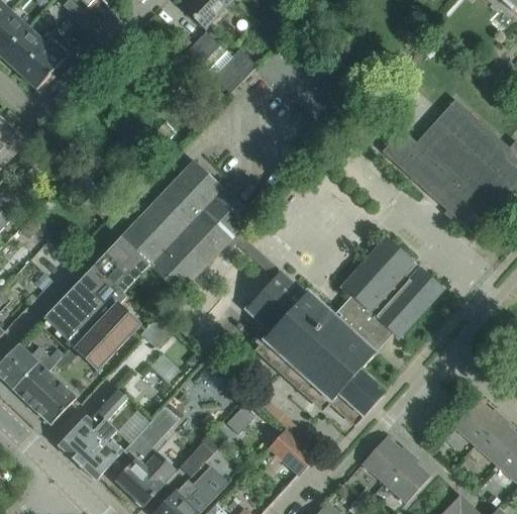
[(0,20),(10,9),(1,0),(0,0),(0,20)]
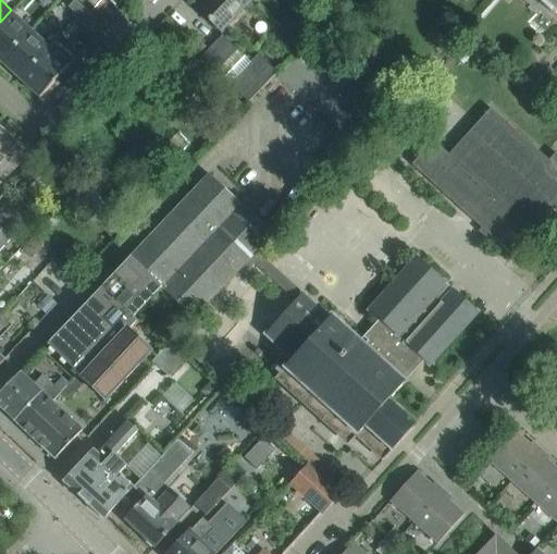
[(86,7),(78,0),(72,0),(69,3),(79,13),(86,7)]
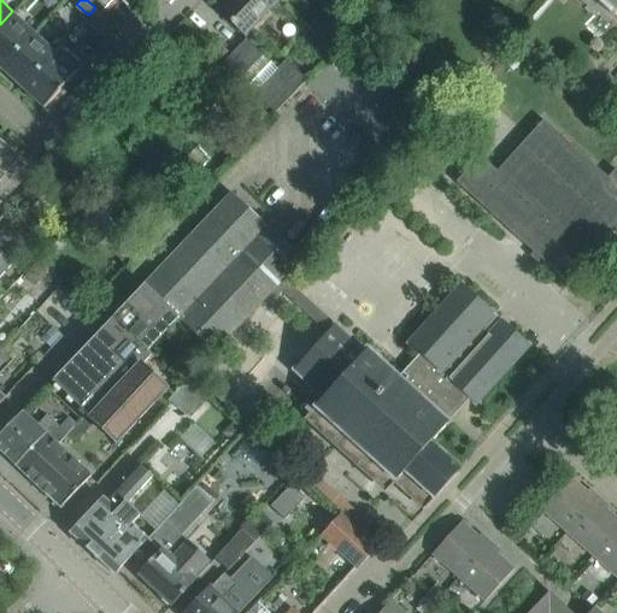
[(244,31),(274,0),(225,0),(219,7),(244,31)]
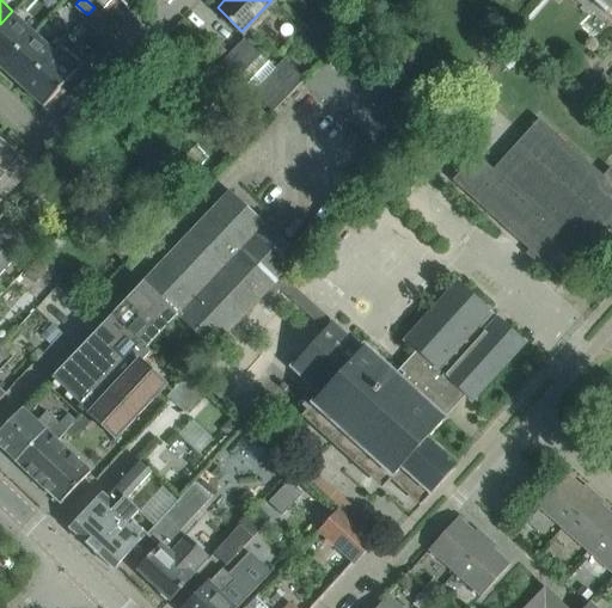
[(114,25),(95,7),(87,14),(85,18),(104,36),(114,25)]
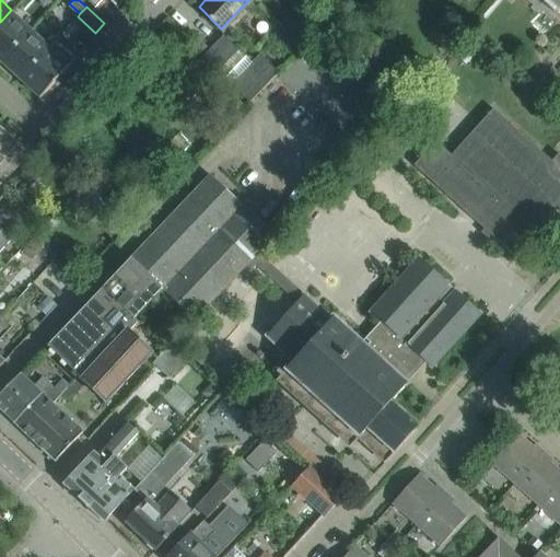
[(0,58),(1,60),(31,27),(11,10),(0,22),(0,58)]
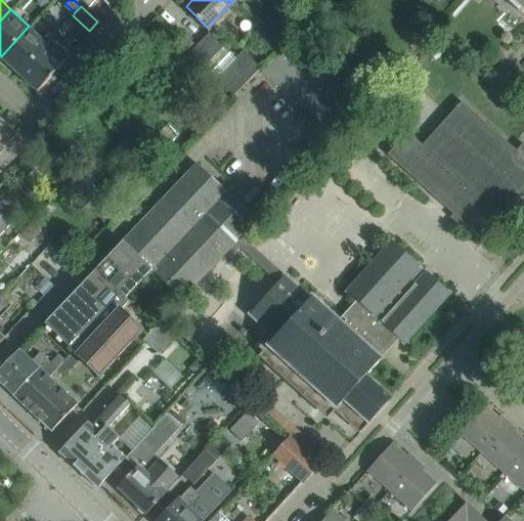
[(47,42),(46,42),(29,26),(1,56),(19,73),(47,42)]
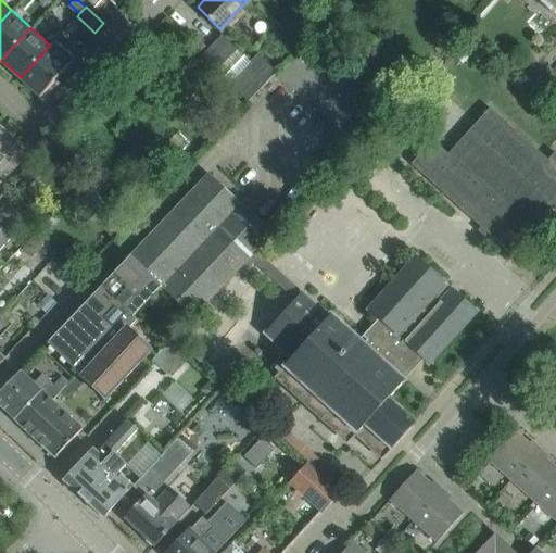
[(277,70),(258,51),(250,60),(222,33),(202,54),(249,100),(277,70)]
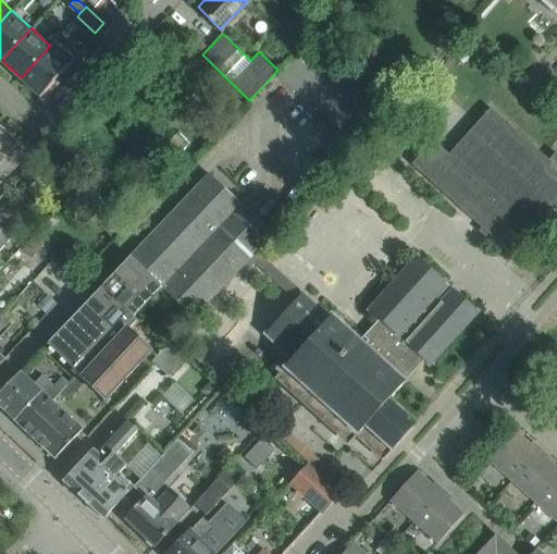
[(56,38),(49,45),(50,45),(21,77),(40,96),(75,57),(56,38)]
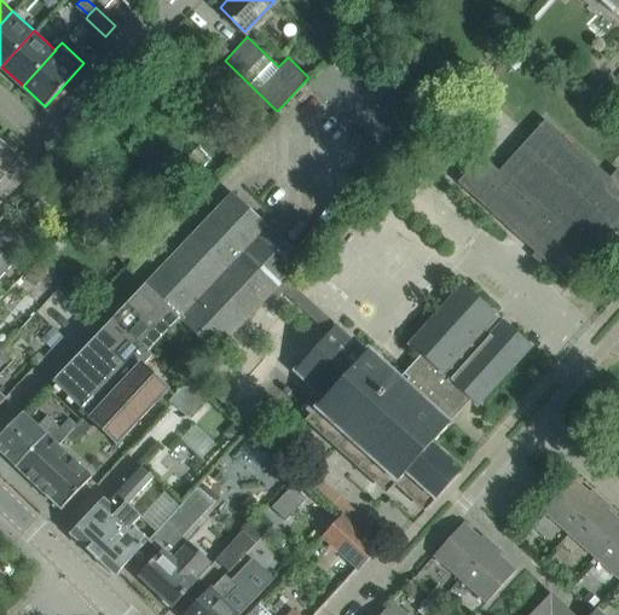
[(618,231),(618,167),(618,166),(609,175),(545,117),(498,168),(481,152),(457,179),(571,282),(617,230),(618,231)]
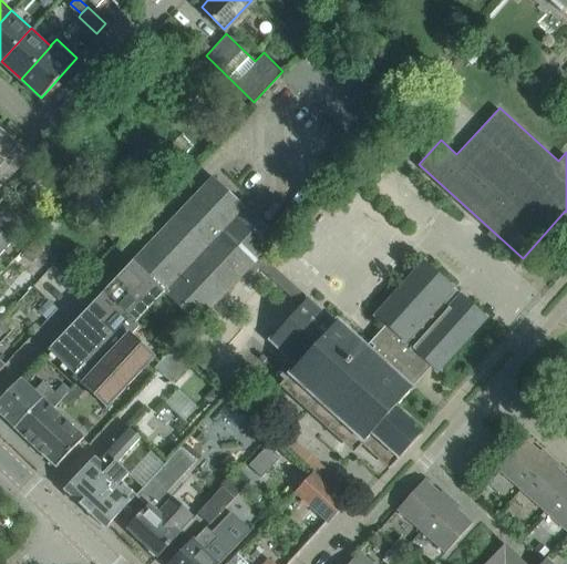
[(0,125),(0,164),(19,142),(0,125)]
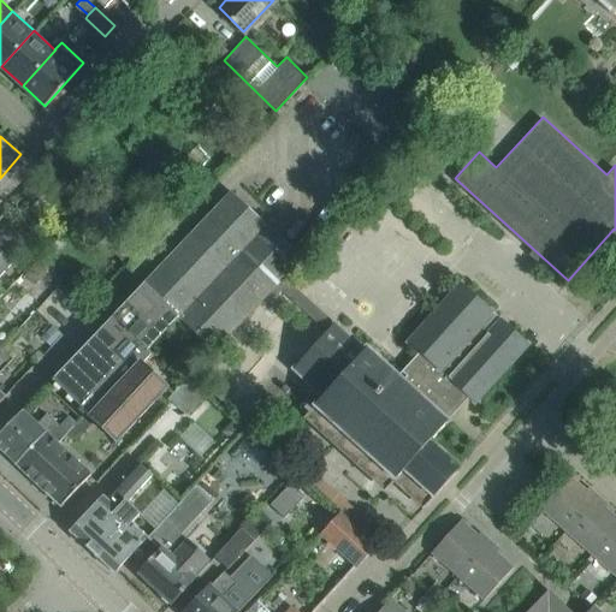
[(125,147),(116,156),(125,166),(135,156),(125,147)]
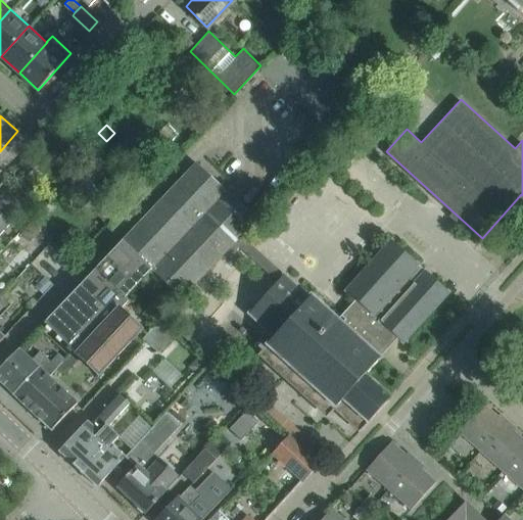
[(230,247),(249,225),(256,218),(197,160),(176,182),(44,320),(78,352),(120,311),(127,303),(124,300),(151,272),(183,299),(230,247)]
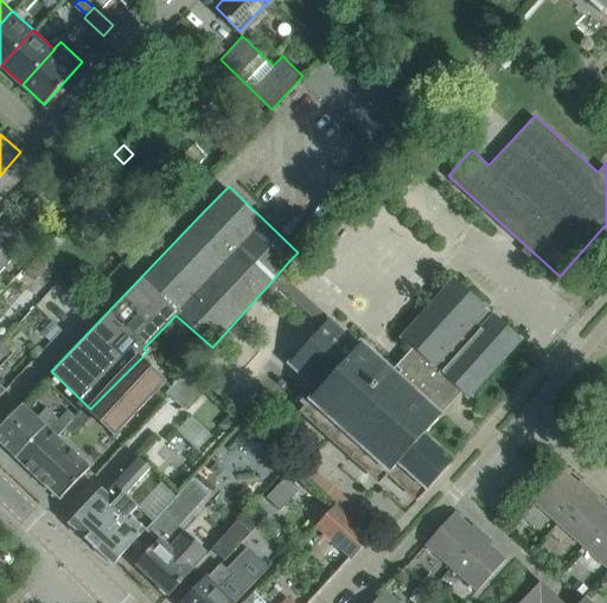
[(0,245),(0,264),(10,255),(0,245)]
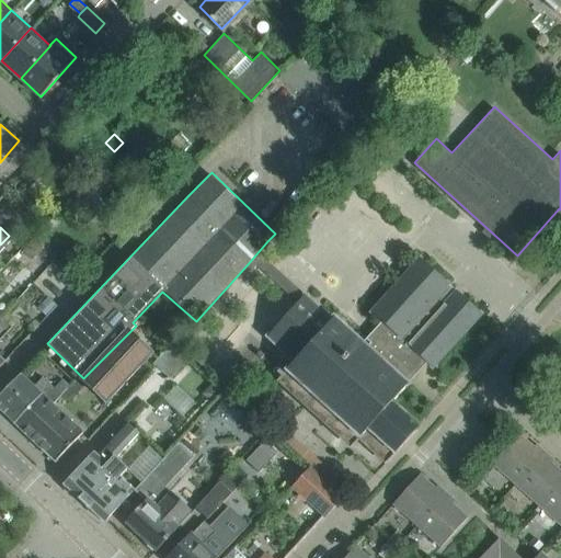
[(277,250),(267,241),(247,265),(252,270),(256,263),(271,276),(277,269),(268,260),(277,250)]
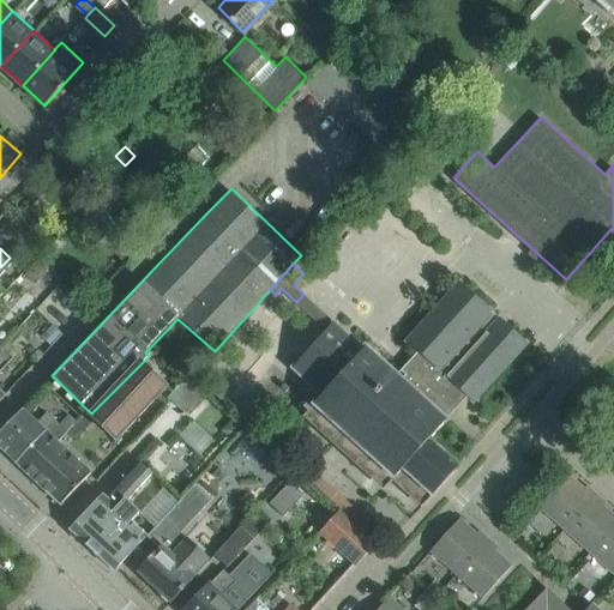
[(443,414),(463,390),(474,399),(527,340),(499,315),(498,316),(489,309),(491,307),(459,279),(407,339),(423,355),(402,378),(366,344),(363,346),(333,320),(292,366),(321,392),(305,411),(336,440),(344,430),(362,447),(354,456),(386,484),(395,476),(425,502),(458,464),(429,436),(446,417),(443,414)]
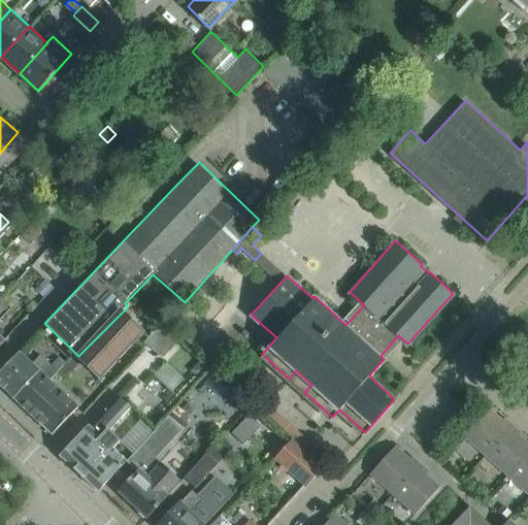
[(40,275),(27,290),(39,301),(53,287),(40,275)]
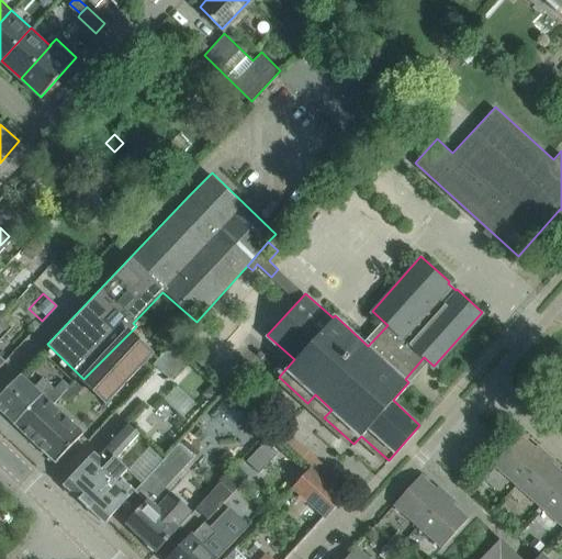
[(0,365),(4,361),(0,357),(0,337),(12,325),(1,315),(0,315),(0,365)]
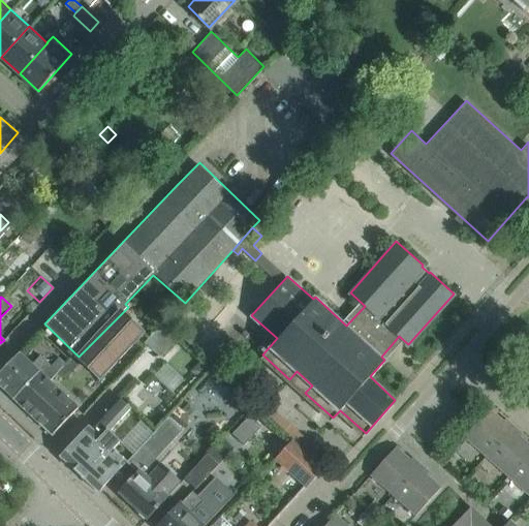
[(95,382),(143,335),(121,314),(79,357),(74,361),(95,382)]
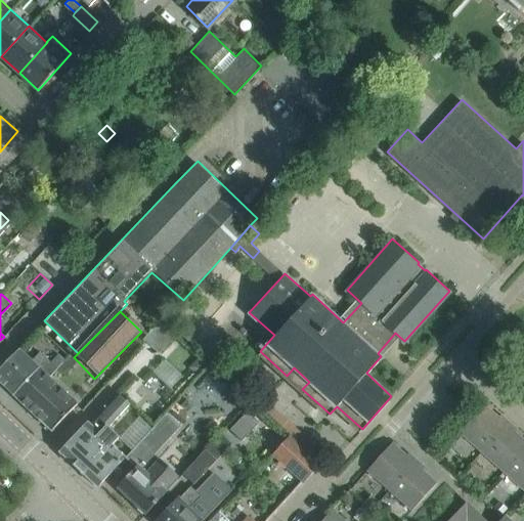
[(178,334),(163,318),(144,337),(160,351),(178,334)]
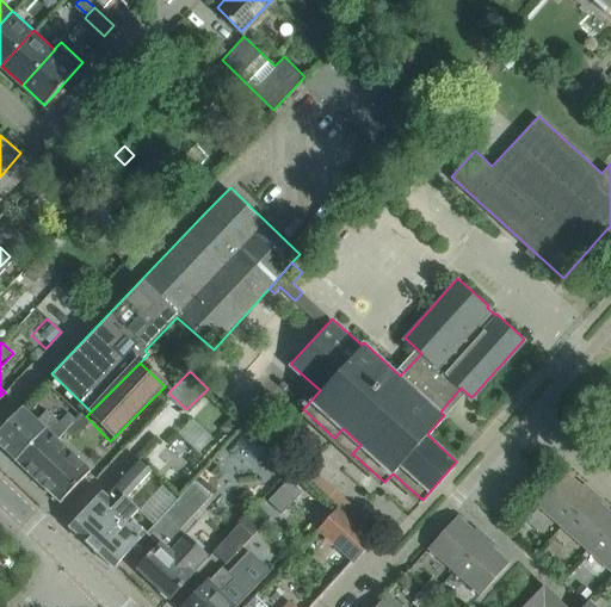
[(22,404),(0,426),(0,441),(16,457),(55,415),(47,408),(37,417),(22,404)]
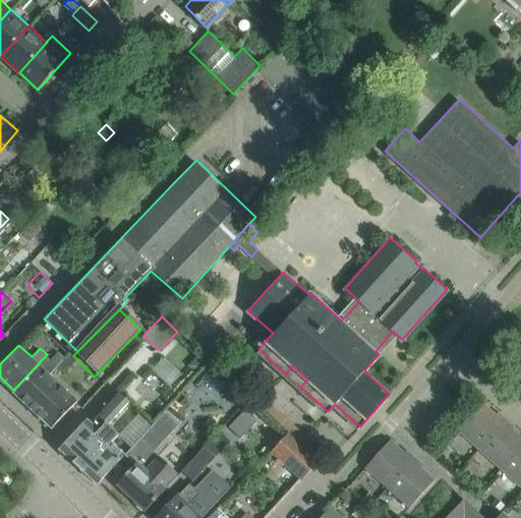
[(47,354),(13,390),(52,426),(76,399),(48,372),(56,363),(47,354)]
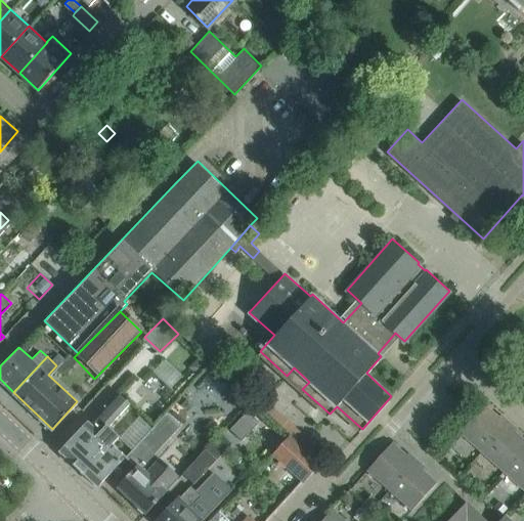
[(150,373),(173,387),(183,371),(161,356),(150,373)]
